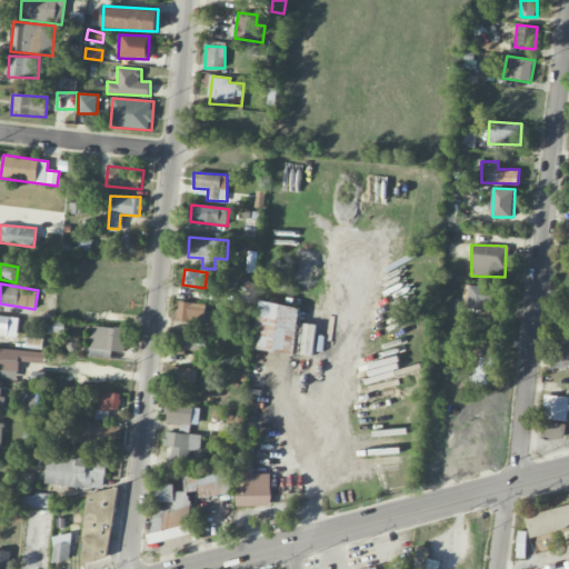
[(470,316),(501,316),(501,287),(470,287),(470,316)]
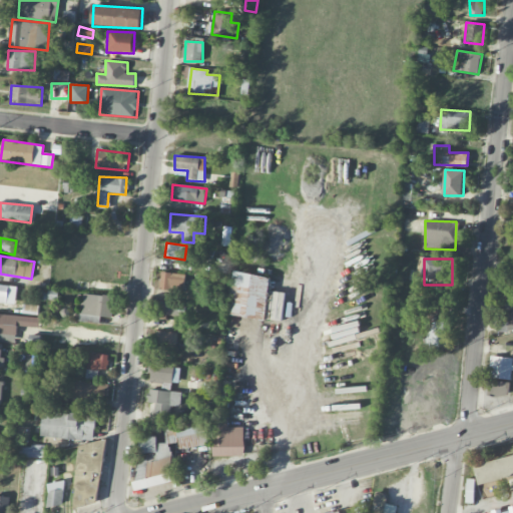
[(272,278),(235,272),(228,314),(265,320),(272,278)]
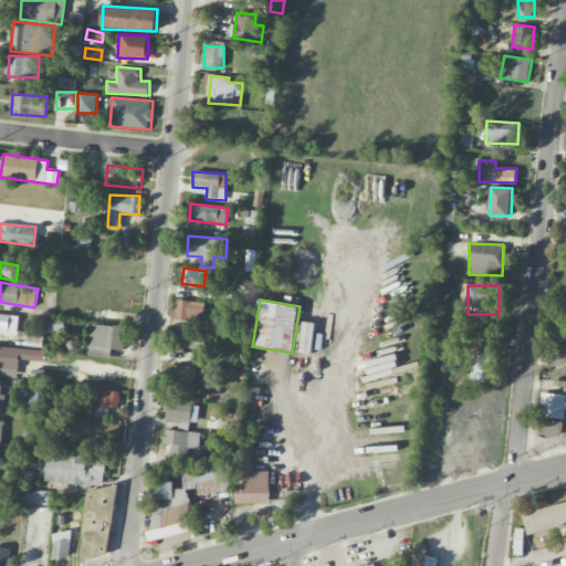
[(202,322),(203,302),(178,301),(177,321),(202,322)]
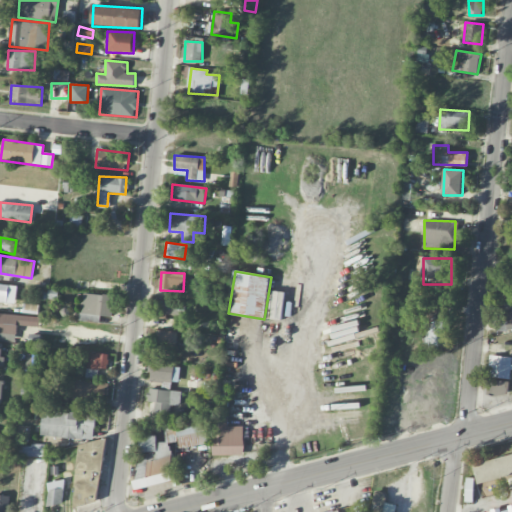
[(0,301),(15,304),(17,287),(0,284),(0,301)]
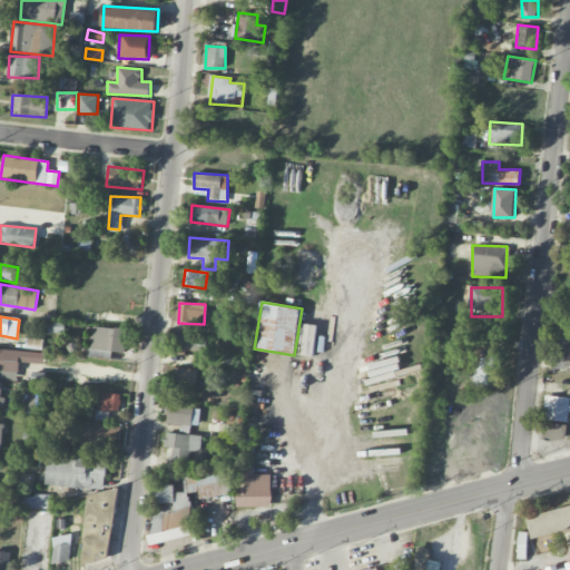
[(126,352),(127,328),(92,327),(91,350),(126,352)]
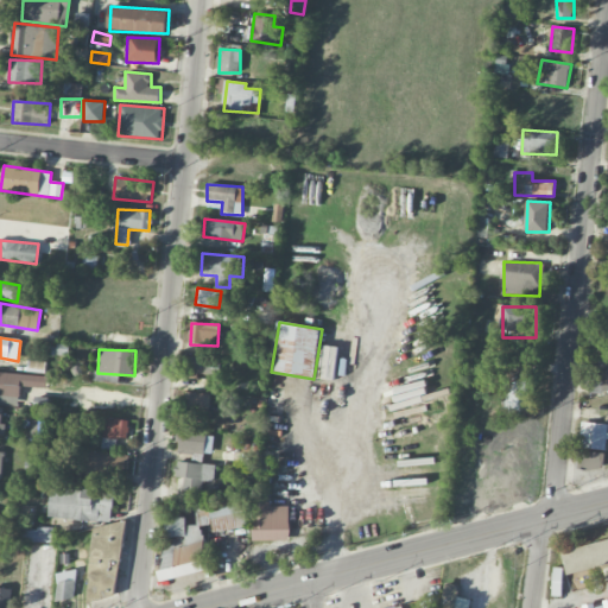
[(219,360),(189,358),(188,372),(216,375),(219,360)]
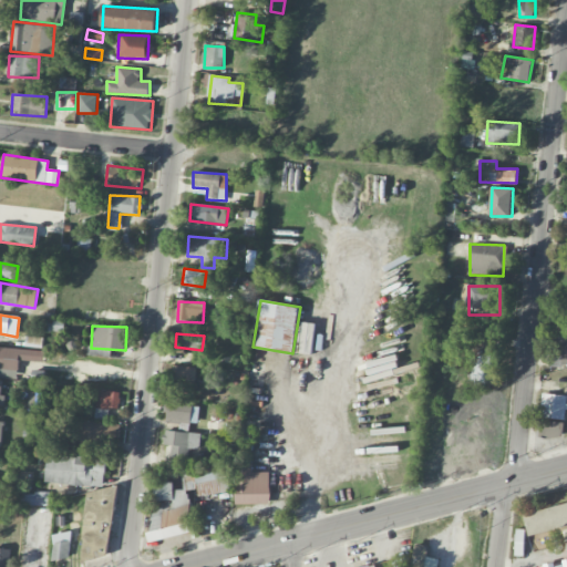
[(45,350),(0,348),(0,369),(19,370),(20,361),(44,362),(45,350)]
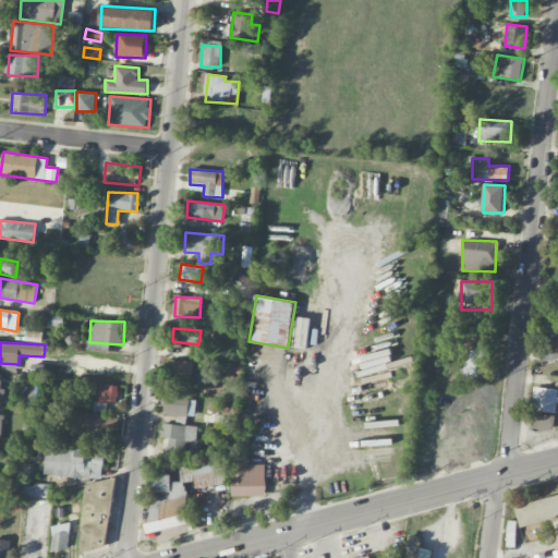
[(463,378),(487,377),(485,349),(461,351),(463,378)]
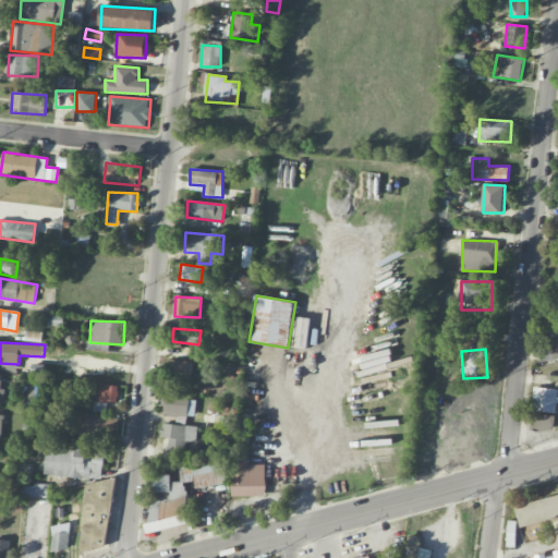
[(191,386),(192,361),(168,361),(167,385),(191,386)]
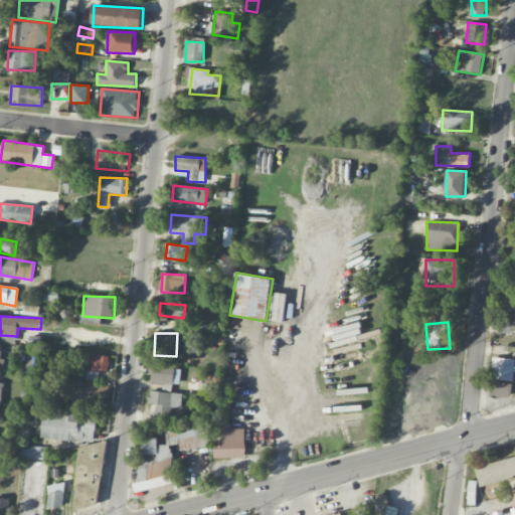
[(109,356),(89,355),(87,370),(108,372),(109,356)]
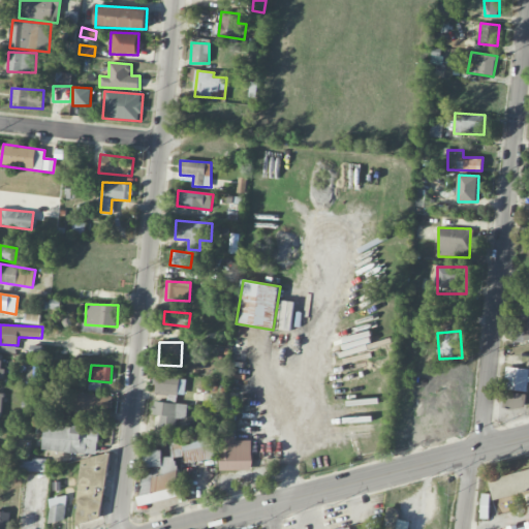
[(37,367),(28,366),(27,384),(36,384),(37,367)]
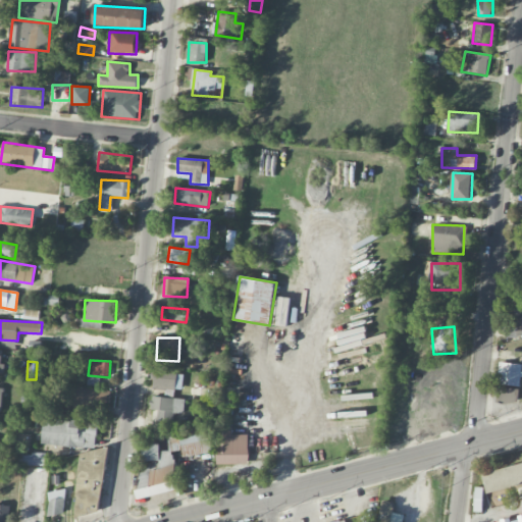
[(497,383),(520,387),(521,371),(521,364),(500,362),(497,383)]
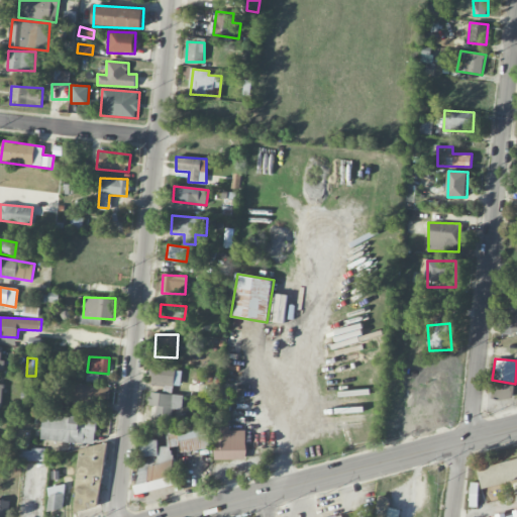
[(150,386),(179,387),(180,365),(151,363),(150,386)]
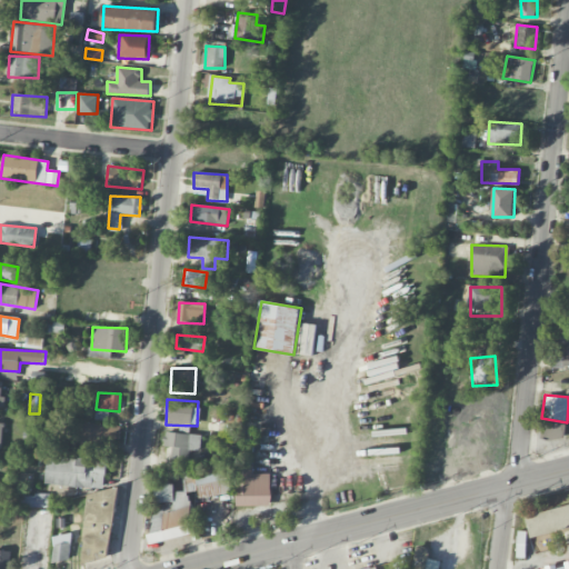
[(111,451),(113,426),(78,422),(76,447),(111,451)]
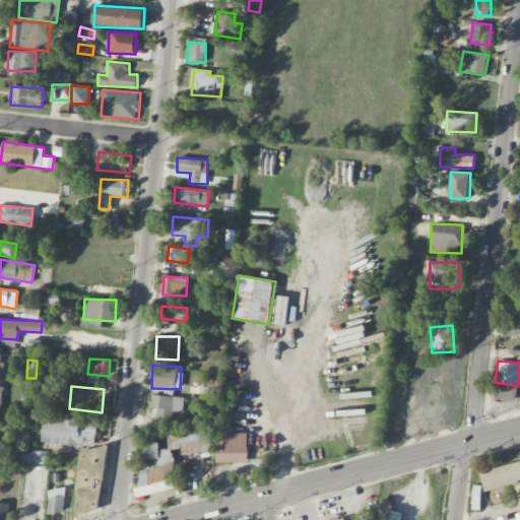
[(184,397),(150,395),(149,408),(157,408),(156,419),(173,420),(173,411),(184,412),(184,397)]
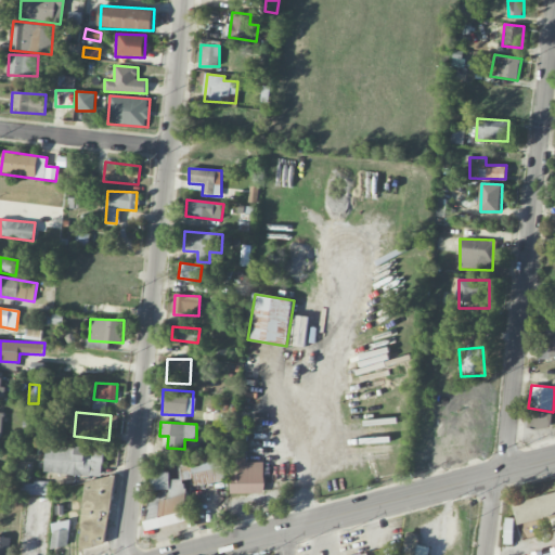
[(263,462),(247,463),(247,429),(236,429),(237,437),(231,437),(232,493),(265,493),(263,462)]
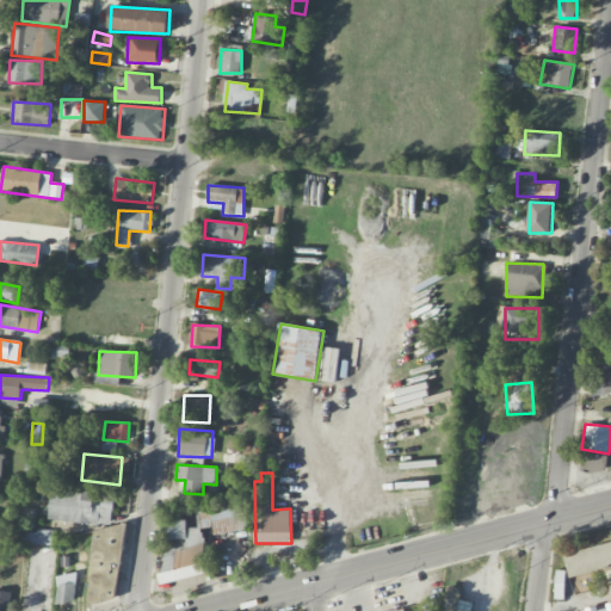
[(48,519),(112,525),(115,495),(50,489),(48,519)]
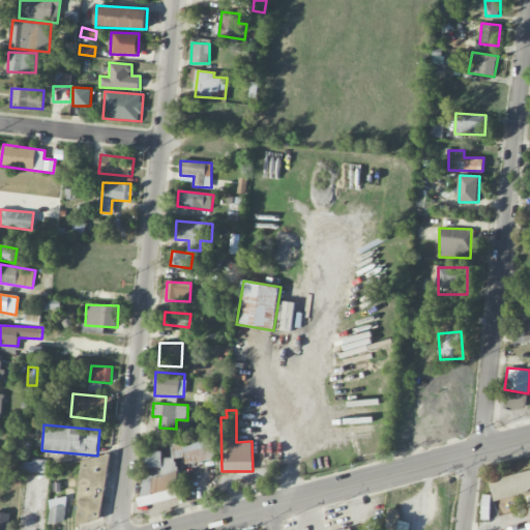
[(143,504),(181,500),(176,459),(185,458),(186,464),(215,460),(212,433),(170,438),(173,458),(164,459),(163,450),(144,452),(146,469),(163,467),(164,477),(154,478),(153,471),(139,472),(143,504)]
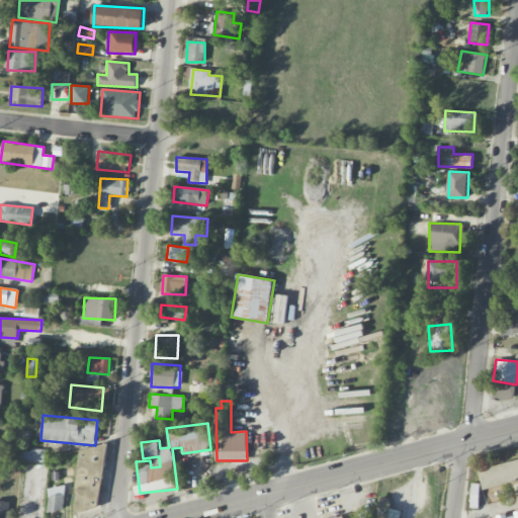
[(78,480),(85,480),(85,478),(91,478),(91,484),(103,484),(104,447),(79,446),(78,480)]
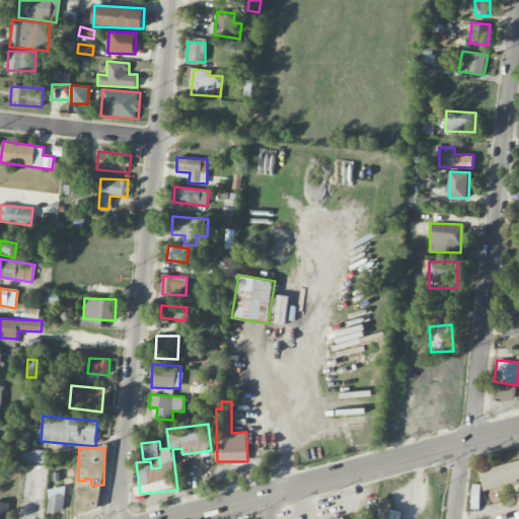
[(45,452),(21,452),(21,463),(45,463),(45,452)]
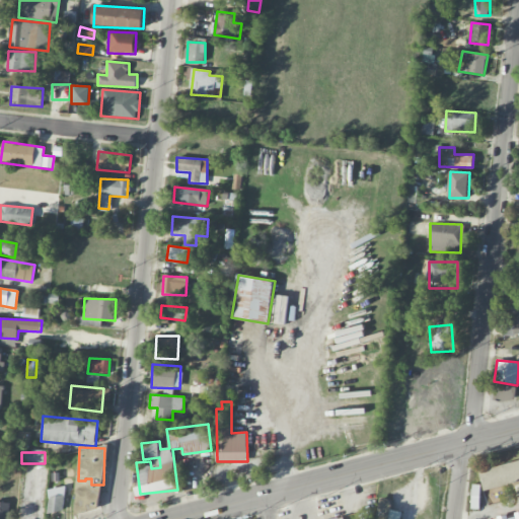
[(486,491),(511,484),(506,464),(480,471),(486,491)]
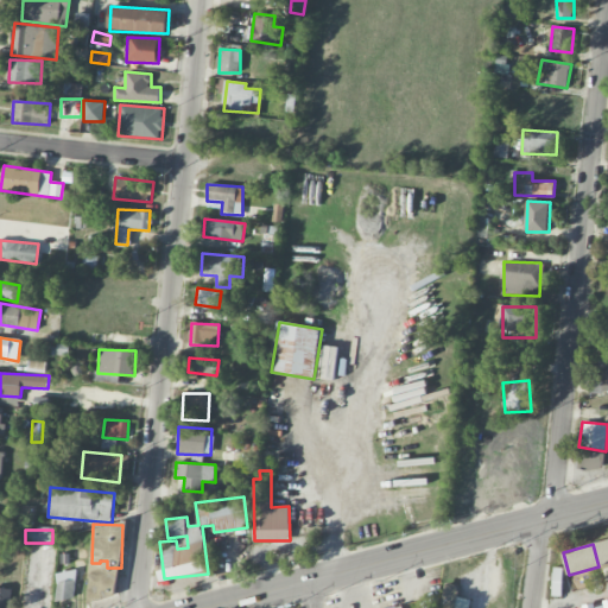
[(76,600),(76,571),(56,571),(57,601),(76,600)]
